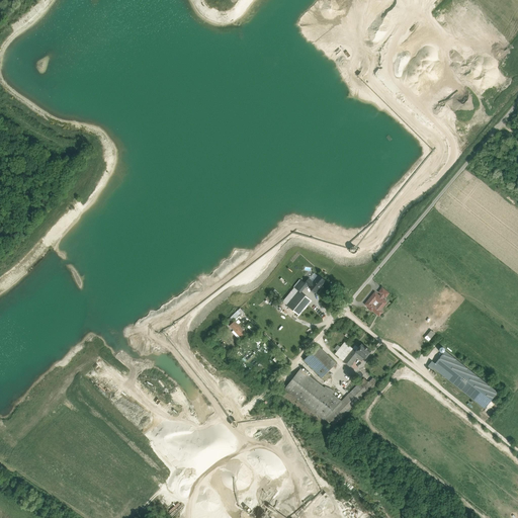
[(318,275),(313,281),(309,278),(305,283),(307,285),(316,292),(325,281),(318,275)]
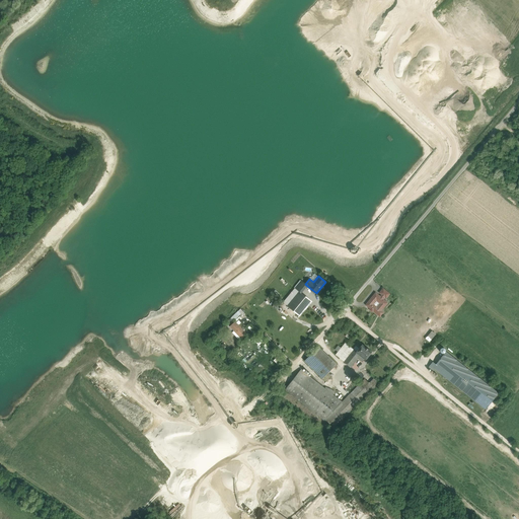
[(301,281),(295,288),(299,292),(301,293),(307,286),(305,284),(301,281)]
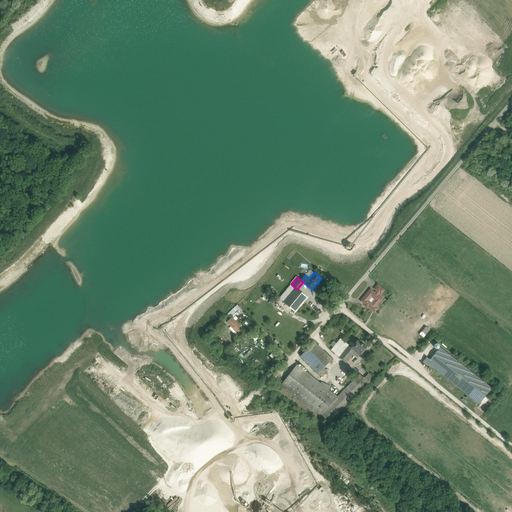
[(384,290),(378,285),(375,289),(377,290),(379,293),(381,294),(384,290)]
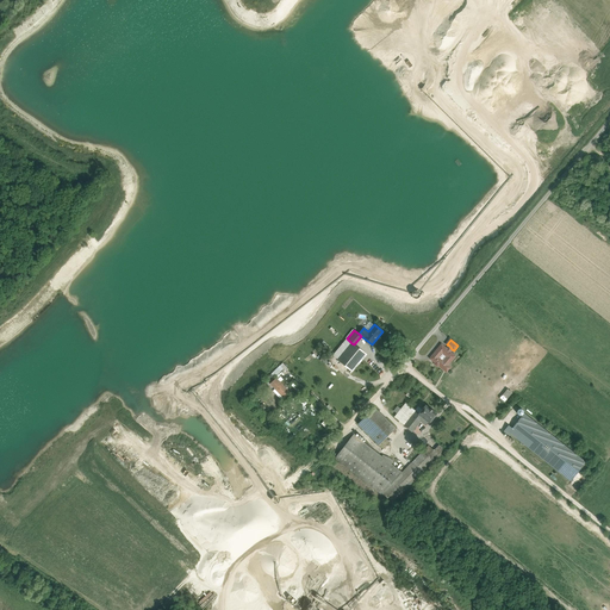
[(354,344),(352,343),(338,359),(353,369),(366,354),(354,344)]
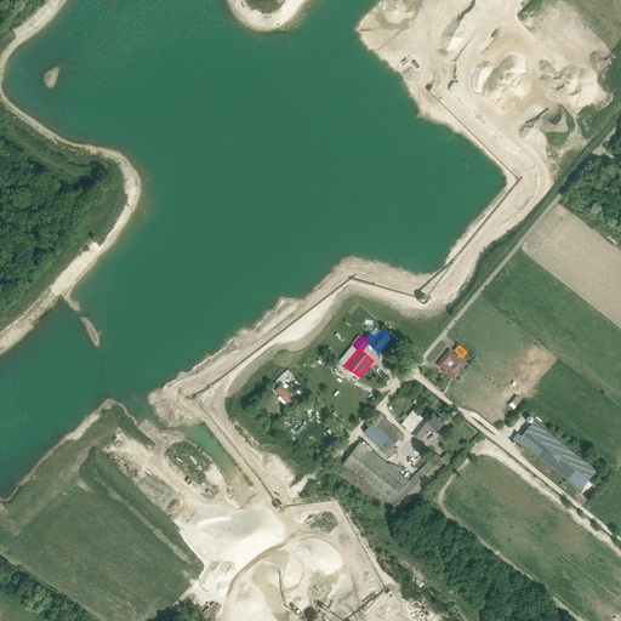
[(455,355),(449,351),(445,357),(443,360),(443,359),(438,365),(443,369),(443,371),(444,372),(446,372),(451,376),(463,362),(457,358),(460,355),(457,352),(455,355)]
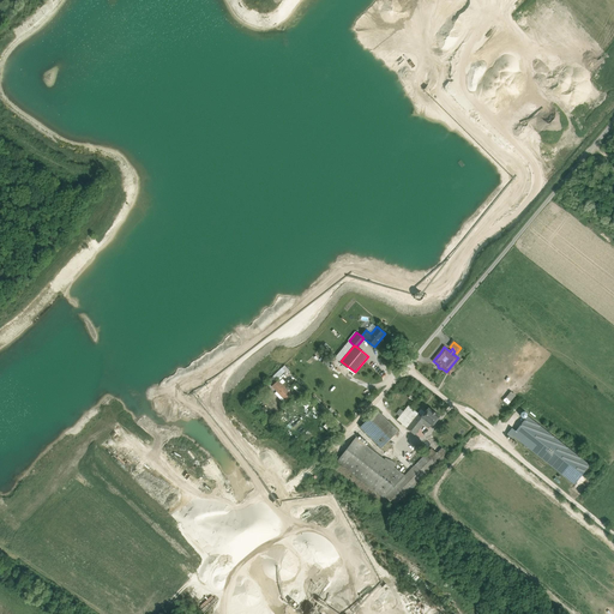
[(272,375),(276,379),(286,371),(288,373),(290,371),(284,365),(272,375)]
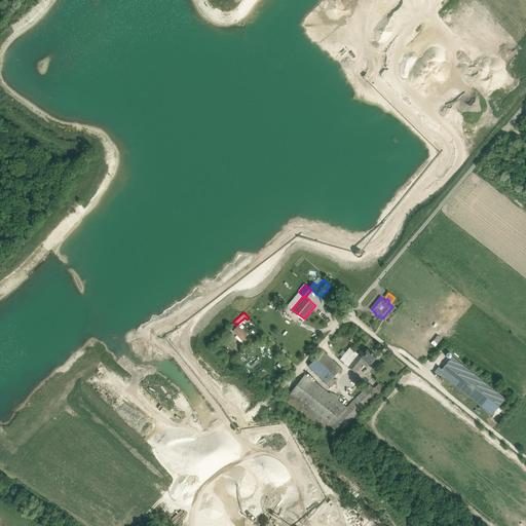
[(245,333),(238,326),(232,331),(243,342),(250,337),(247,335),(248,333),(246,331),(245,333)]
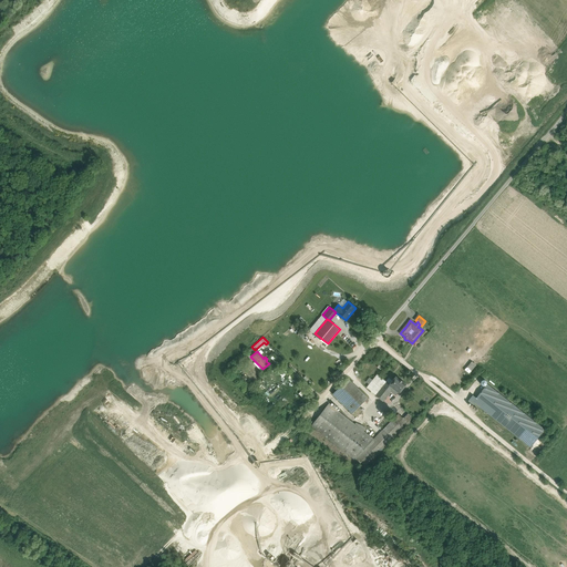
[(464,370),(468,373),(476,364),(471,360),(464,370)]
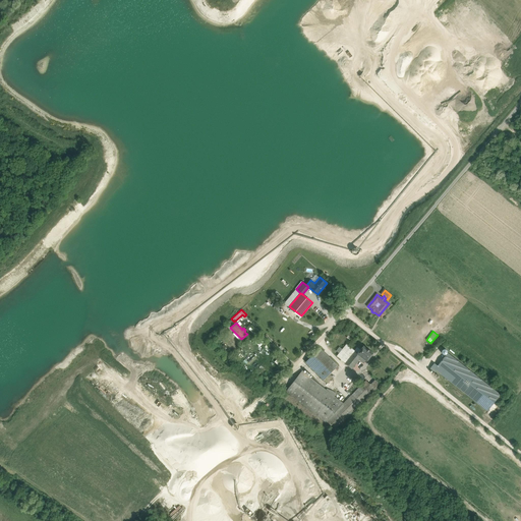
[(347,344),(337,356),(345,362),(354,351),(347,344)]
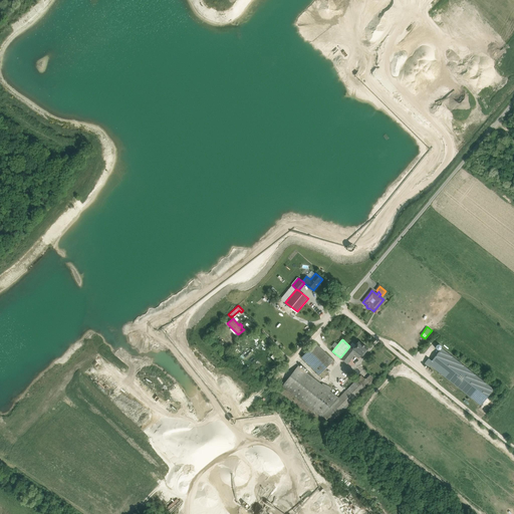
[(354,347),(352,348),(356,351),(354,354),(359,357),(361,355),(367,348),(364,346),(364,345),(361,344),(358,341),(354,347)]
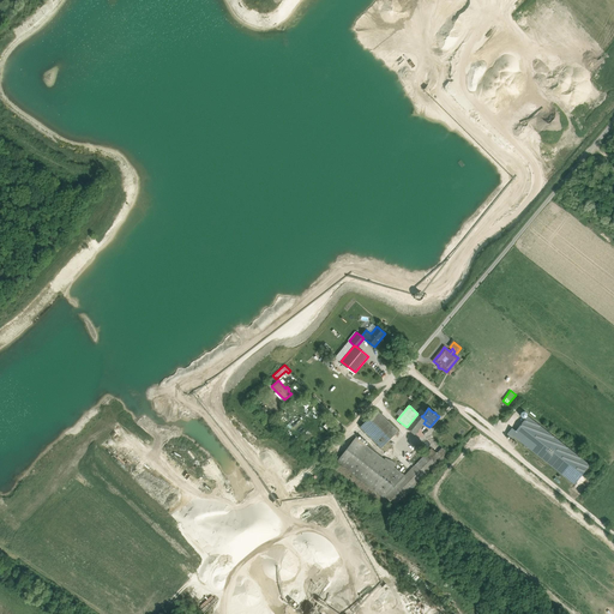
[(377,410),(360,427),(381,447),(398,431),(377,410)]
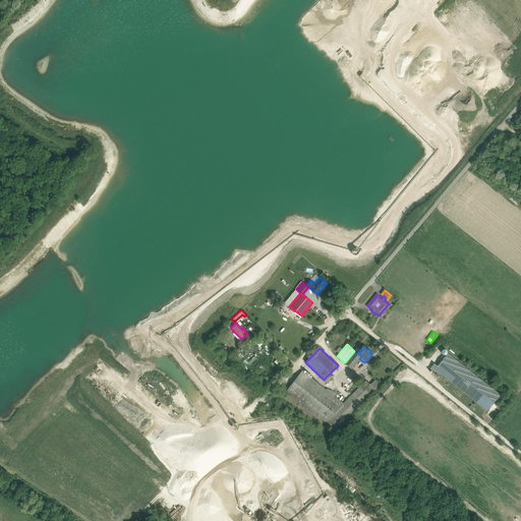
[(354,351),(345,362),(352,368),(359,359),(361,356),(357,353),(359,352),(355,349),(354,351)]
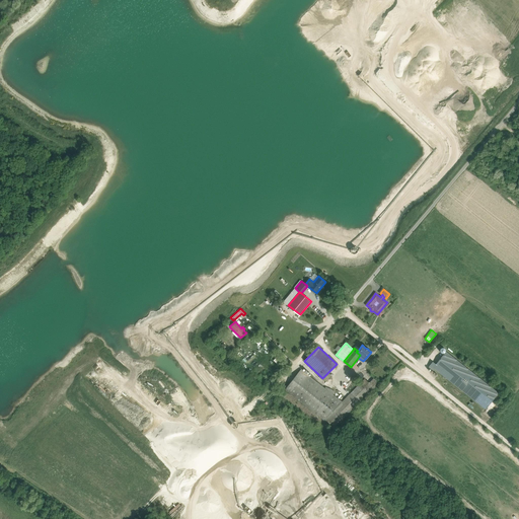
[(498,392),(446,352),(436,365),(433,368),(434,369),(486,409),(498,392)]
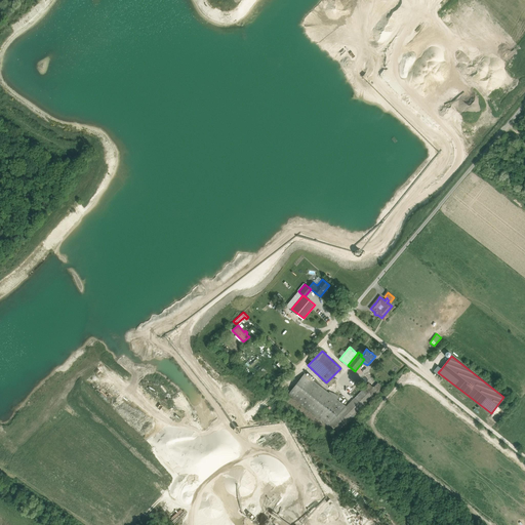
[(332,396),(305,373),(288,394),(328,425),(346,406),(336,399),(338,397),(334,394),(332,396)]
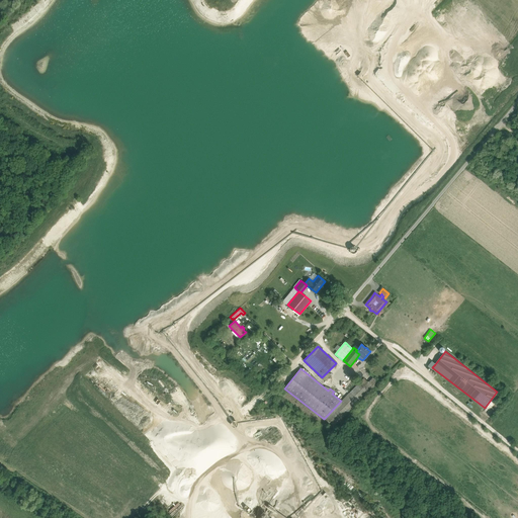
[(372,377),(368,382),(372,386),(376,381),(372,377)]
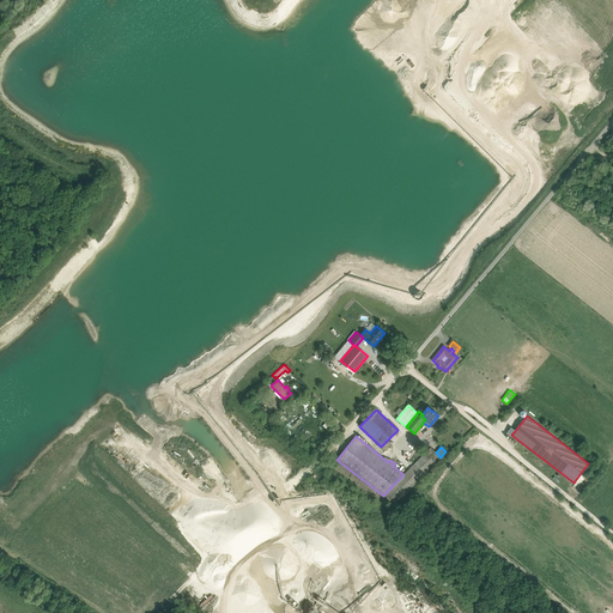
[(431,448),(413,465),(424,474),(441,457),(436,453),(431,448)]
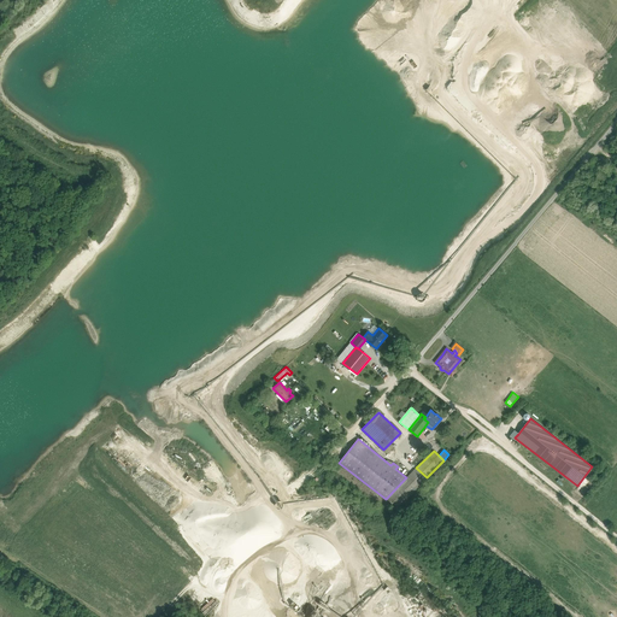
[(406,477),(386,499),(397,507),(427,477),(416,468),(406,477)]
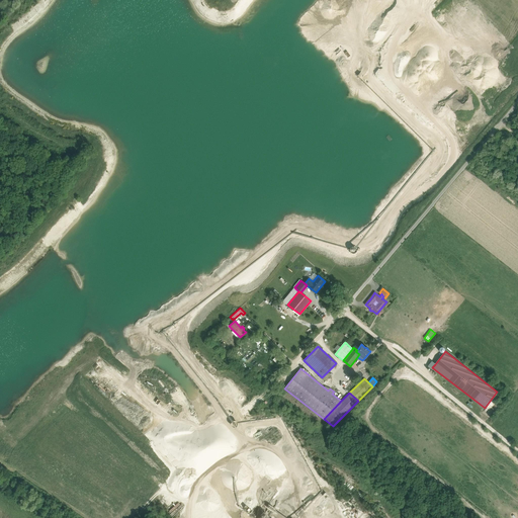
[(169,511),(172,514),(170,515),(172,517),(184,507),(179,502),(169,511)]
